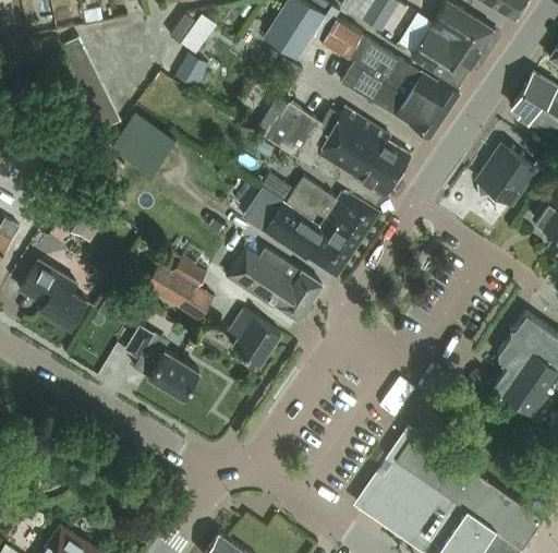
[(10,0),(14,20),(24,19),(20,0),(10,0)]
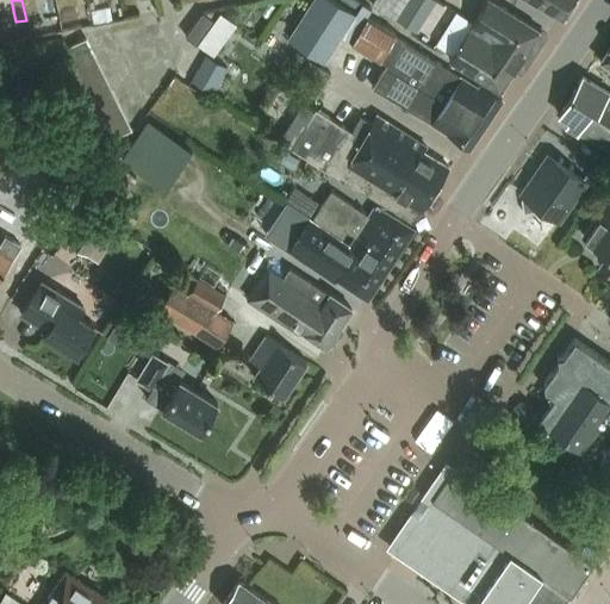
[(335,37),(349,12),(329,0),(306,0),(284,41),(321,62),(335,37)]
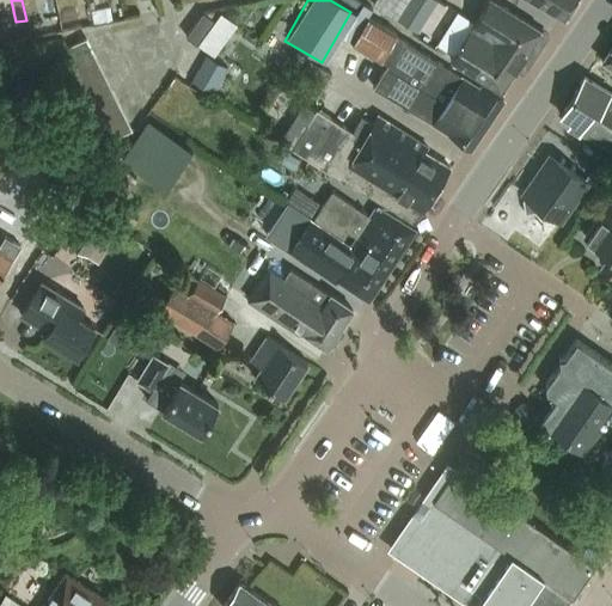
[(395,24),(409,0),(378,0),(372,10),(395,24)]
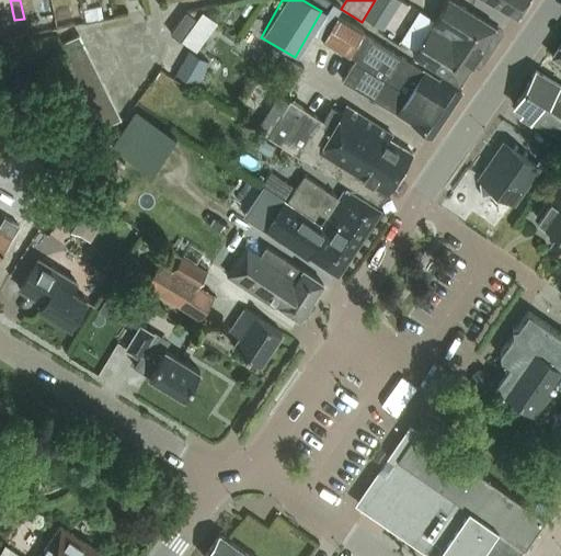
[(375,0),(362,22),(382,35),(400,7),(390,0),(375,0)]
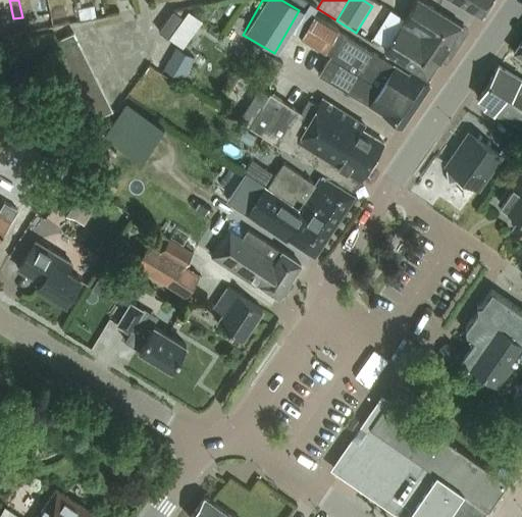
[(446,0),(481,20),(493,0),(446,0)]
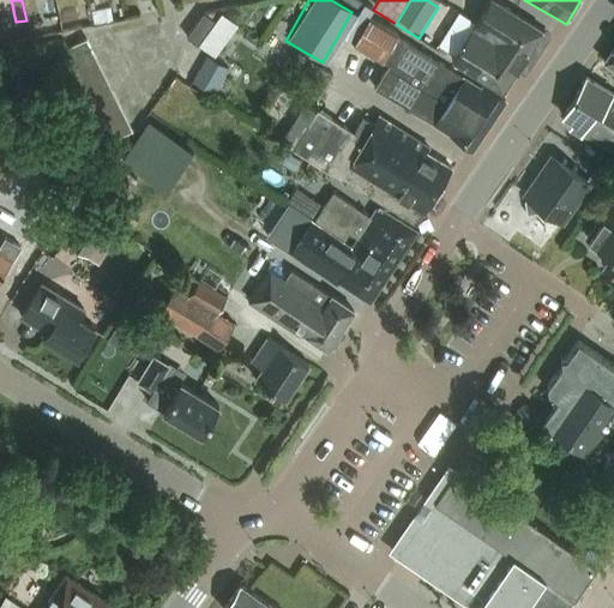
[(522,64),(531,70),(546,47),(536,42),(541,35),(491,2),(476,26),(456,58),(452,64),(503,95),(522,64)]
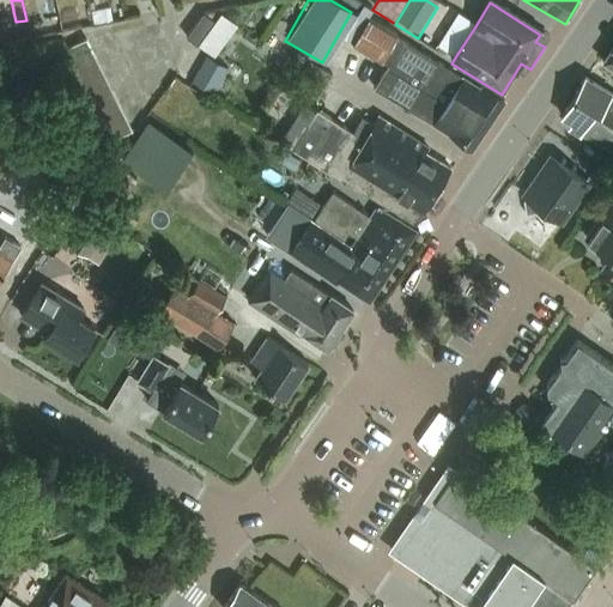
[(388,68),(375,90),(473,151),(503,103),(484,91),(483,86),(463,76),(461,79),(405,43),(405,42),(351,12),(337,37),(352,48),(388,68)]
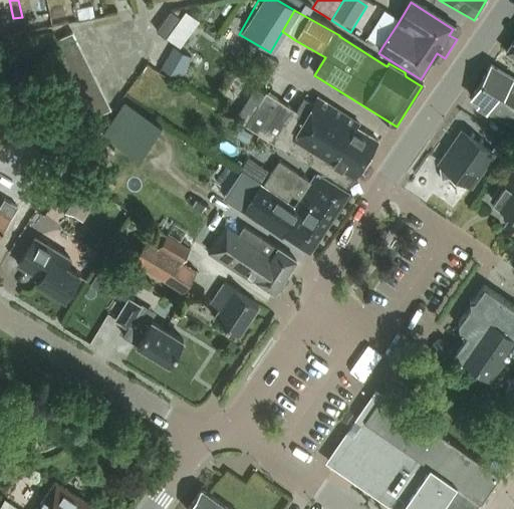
[(166,40),(180,21),(171,14),(157,34),(166,40)]
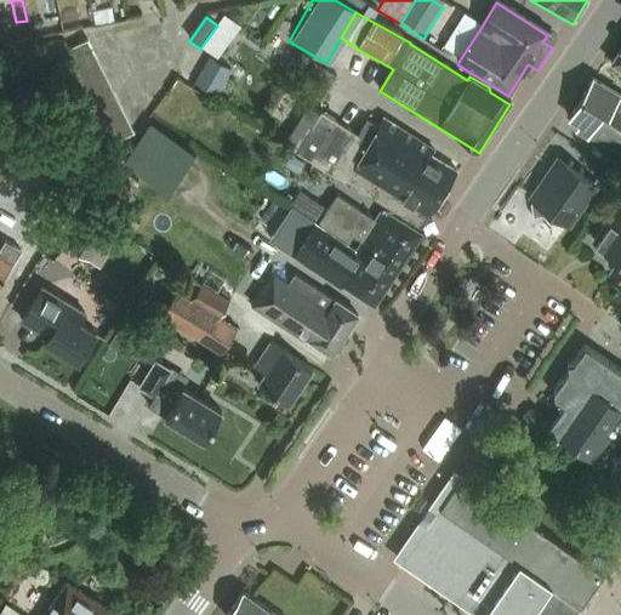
[(445,49),(461,58),(482,27),(466,17),(445,49)]
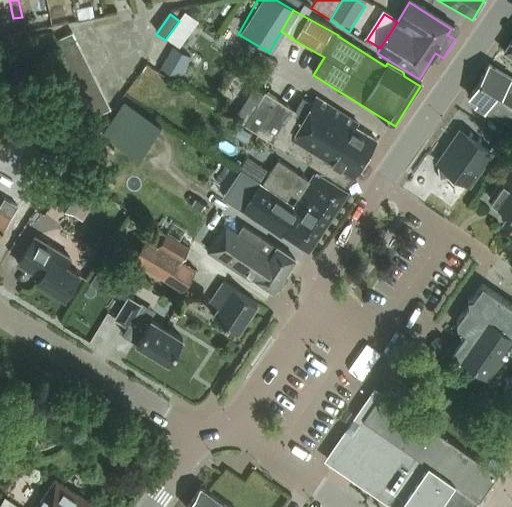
[(65,15),(51,18),(54,31),(68,28),(65,15)]
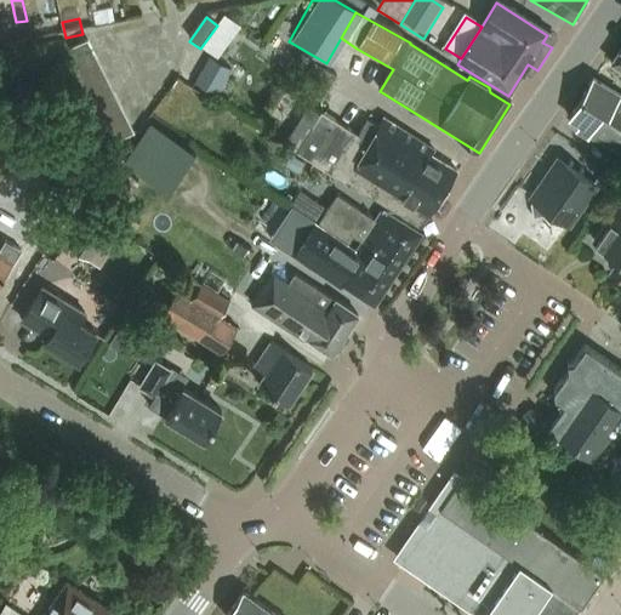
[(72,68),(95,57),(89,43),(66,55),(72,68)]
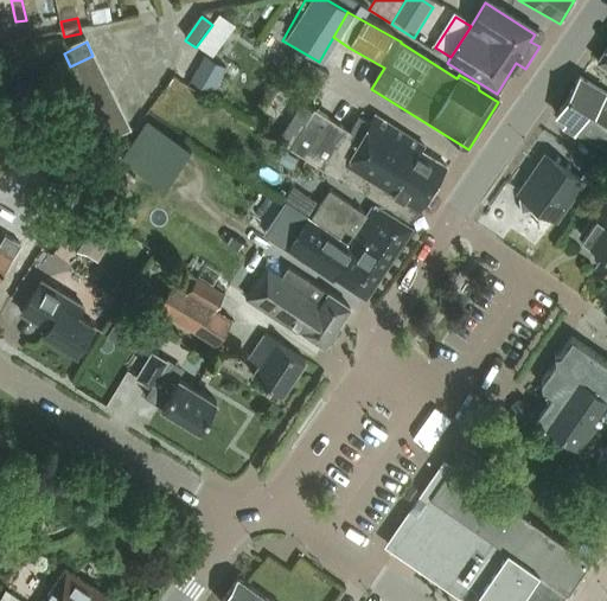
[(76,80),(100,69),(93,56),(70,66),(76,80)]
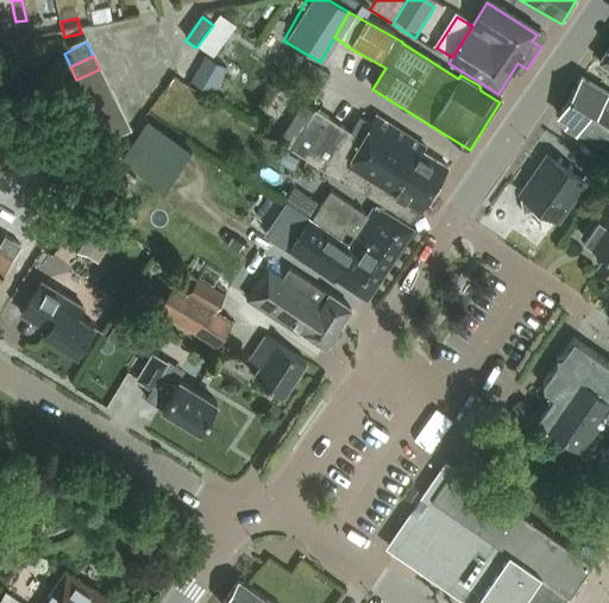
[(300,60),(293,71),(322,90),(330,79),(300,60)]
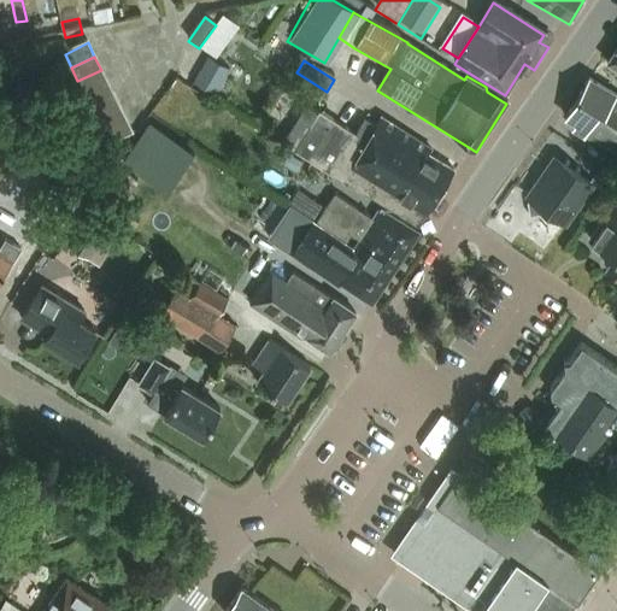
[(201,74),(222,84),(229,72),(207,62),(201,74)]
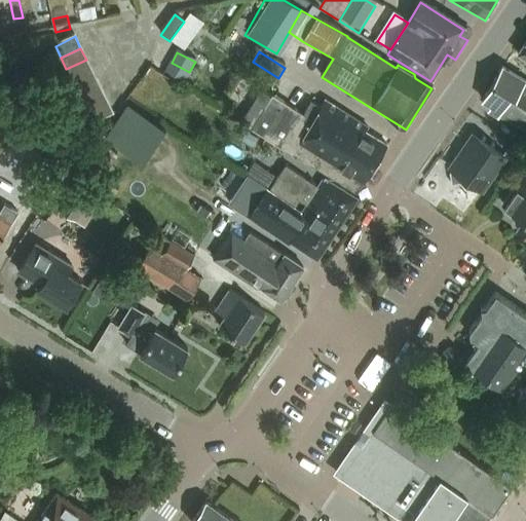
[(71,80),(91,71),(86,60),(66,69),(71,80)]
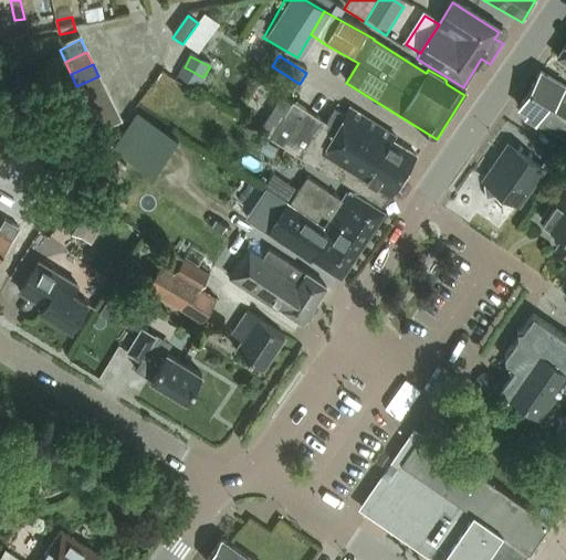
[(198,88),(203,77),(185,67),(178,78),(198,88)]
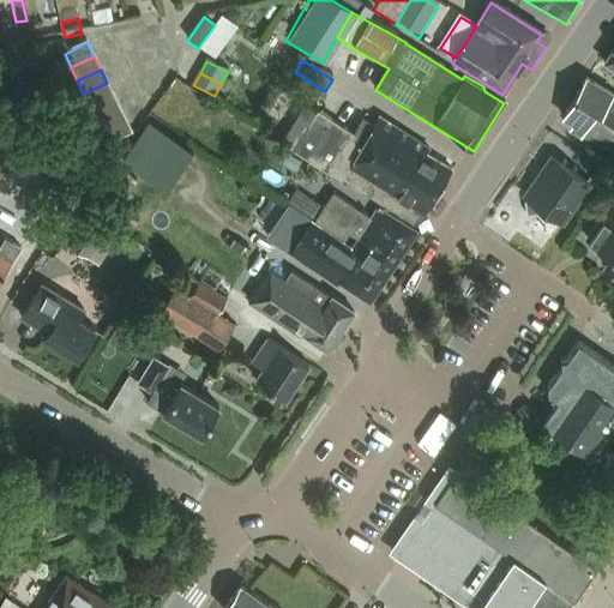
[(90,107),(113,96),(107,83),(83,94),(90,107)]
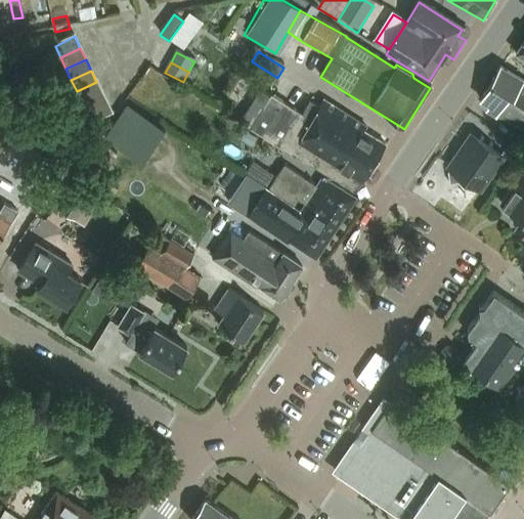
[(523,136),(523,85),(500,71),(480,101),(489,107),(486,113),(523,136)]
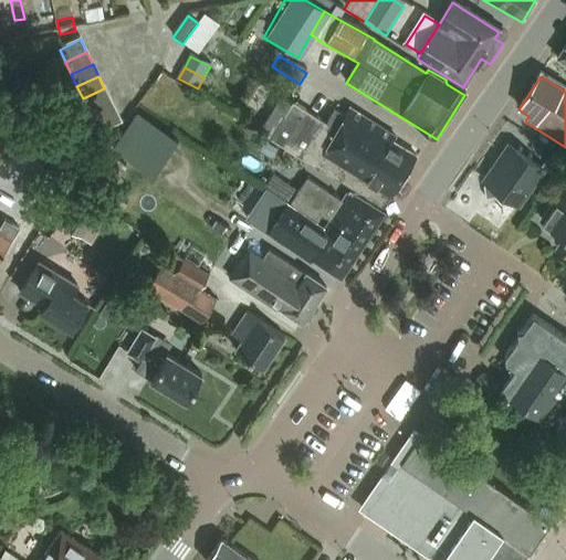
[(88,111),(109,101),(104,88),(83,98),(88,111)]
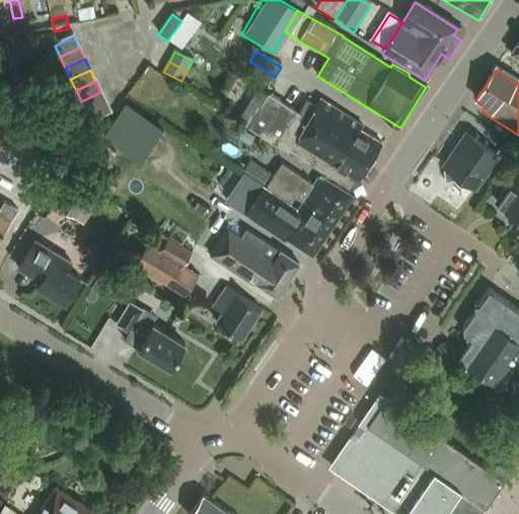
[(257,89),(237,123),(280,150),(281,148),(353,194),(369,168),(367,167),(380,146),(360,134),(362,130),(320,103),(306,126),(298,121),(301,117),(257,89)]
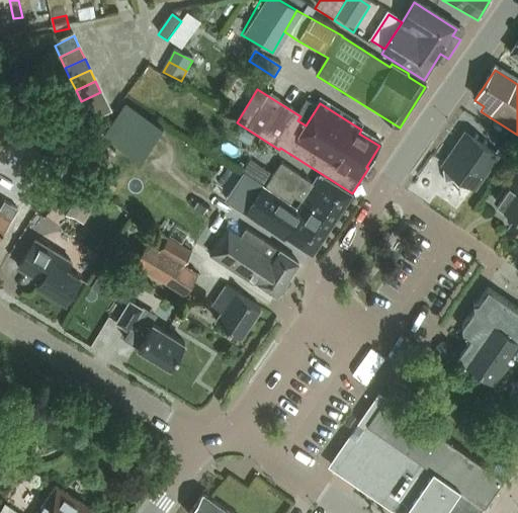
[(86,112),(106,103),(100,92),(81,101),(86,112)]
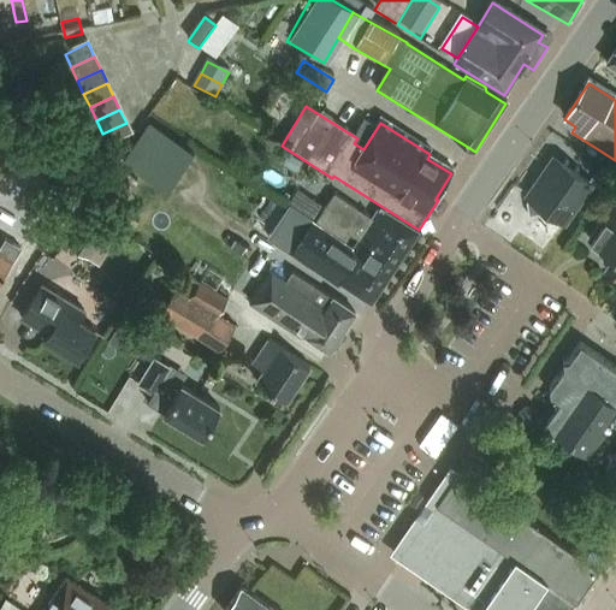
[(126,123),(102,134),(108,147),(132,136),(126,123)]
